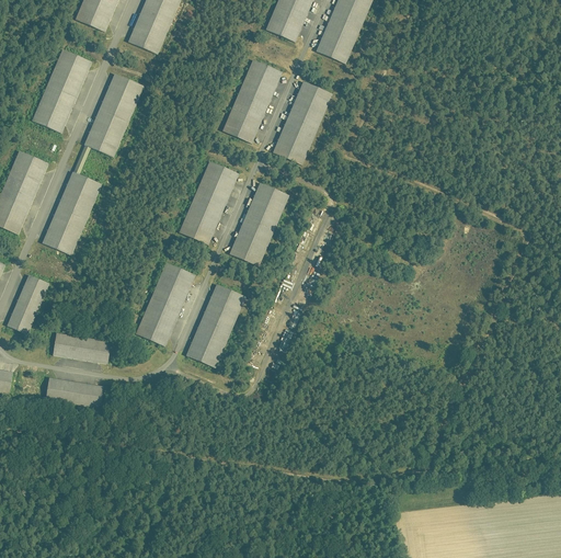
[(83,0),(75,21),(103,33),(117,0),(83,0)]
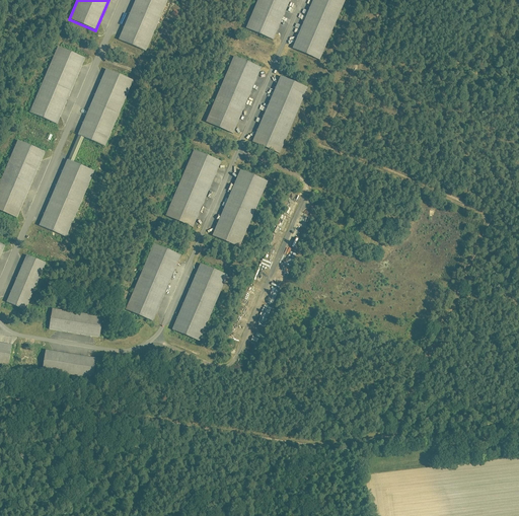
[(132,0),(117,38),(145,50),(165,0),(132,0)]
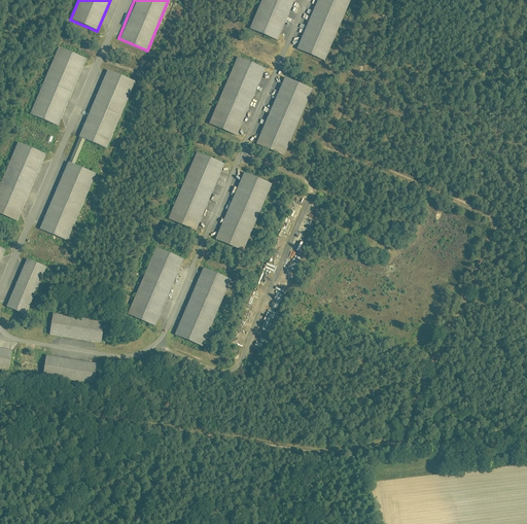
[(261,0),(249,28),(276,39),(292,0),(261,0)]
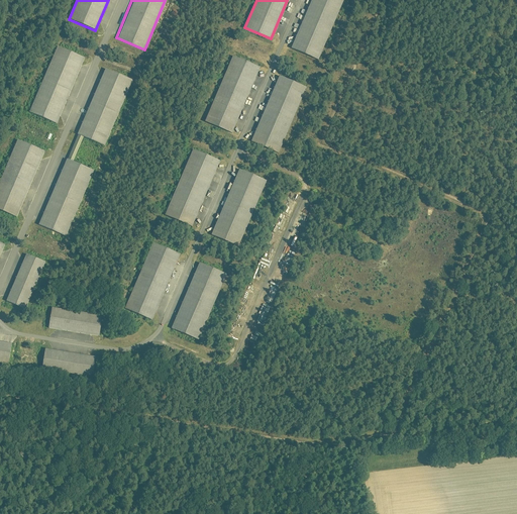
[(310,0),(290,47),(318,60),(343,0),(310,0)]
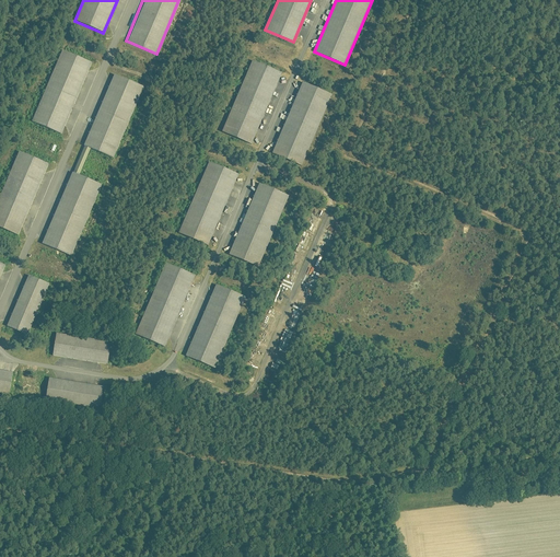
[(33,117),(61,130),(92,60),(63,47),(33,117)]
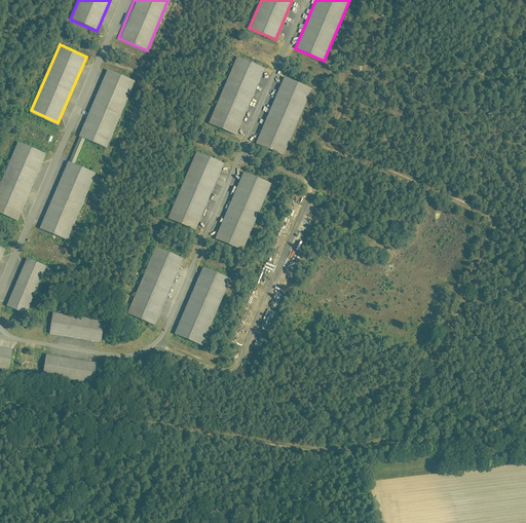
[(208,121),(234,134),(264,66),(237,54),(208,121)]
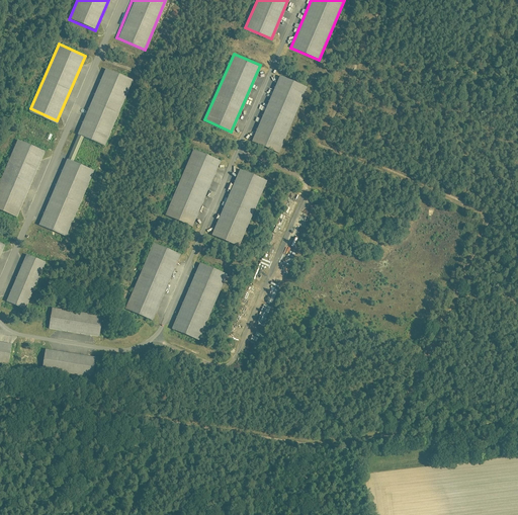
[(76,134),(105,146),(134,78),(104,66),(76,134)]
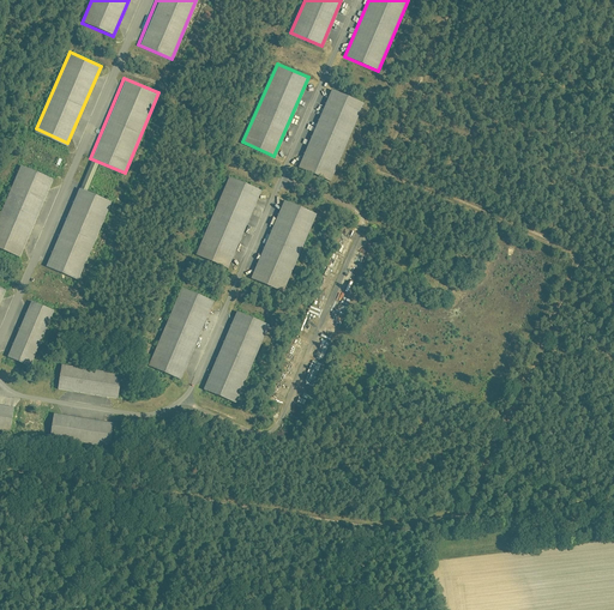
[(299,165),(332,179),(365,103),(331,89),(299,165)]
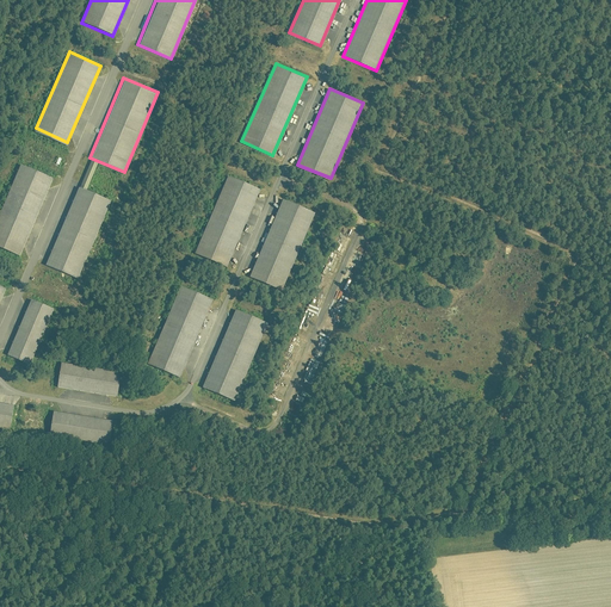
[(0,248),(20,258),(54,179),(20,165),(0,212),(0,248)]
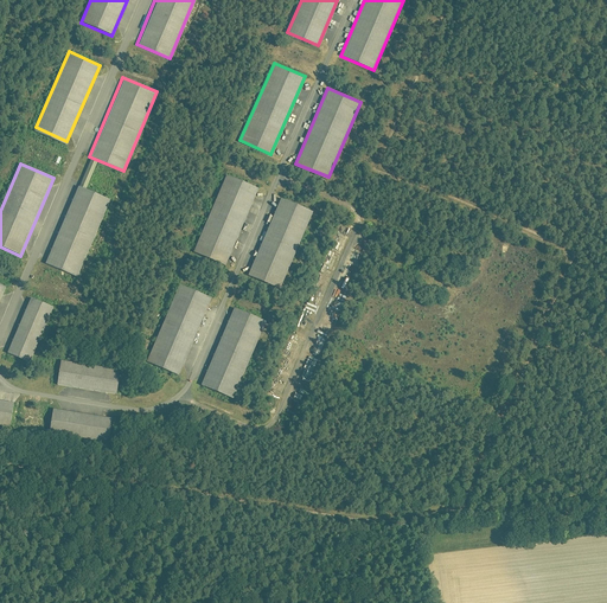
[(191,252),(224,267),(259,187),(224,173),(191,252)]
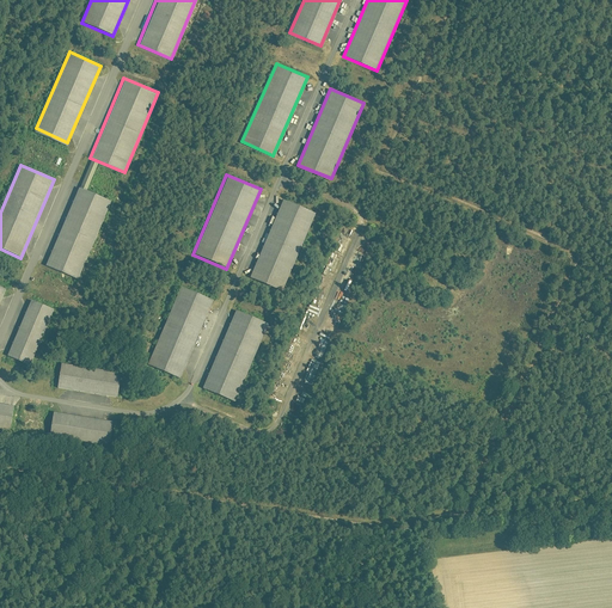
[(46,266),(80,281),(114,201),(79,186),(46,266)]
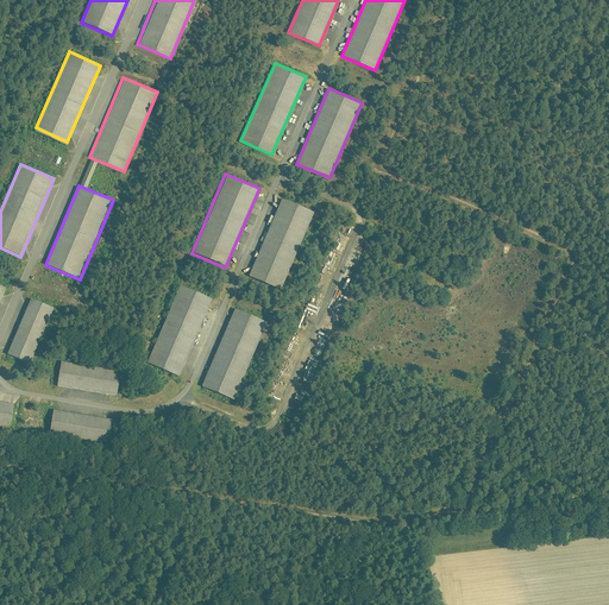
[(248,273),(283,288),(313,212),(278,197),(248,273)]
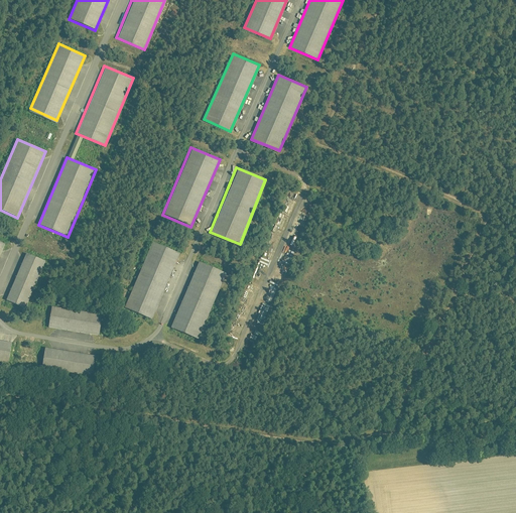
[(124,304),(151,316),(179,253),(152,241),(124,304)]
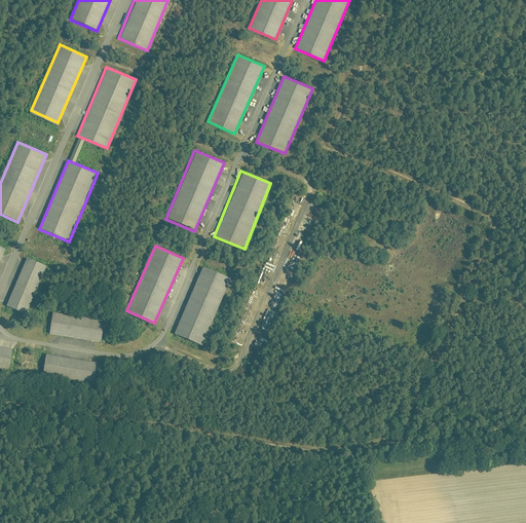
[(6,305),(27,314),(47,266),(27,257),(6,305)]
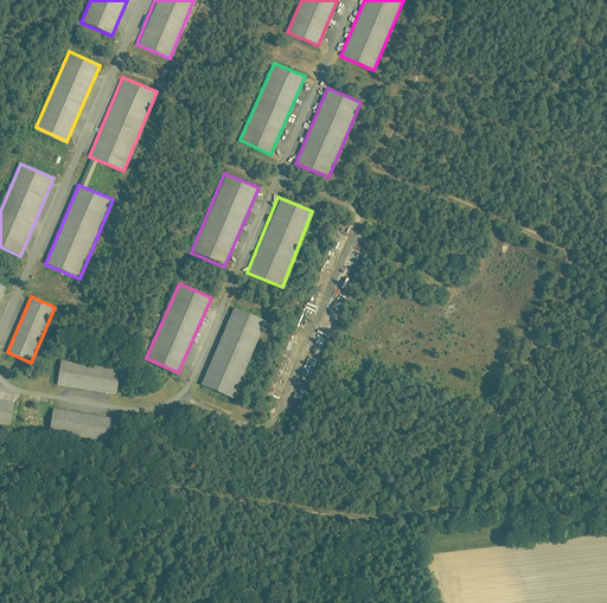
[(200,382),(235,397),(268,321),(234,306),(200,382)]
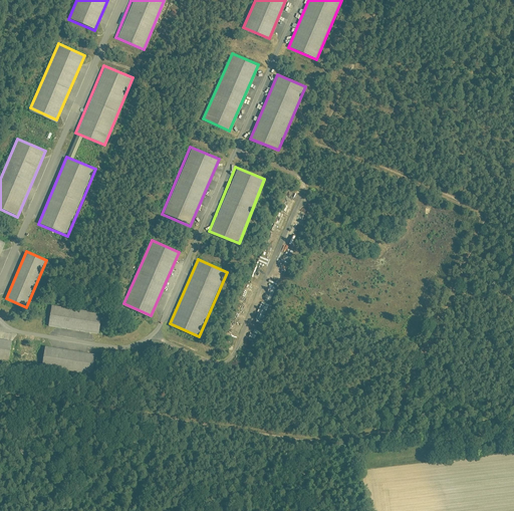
[(49,304),(46,323),(97,330),(99,311),(49,304)]
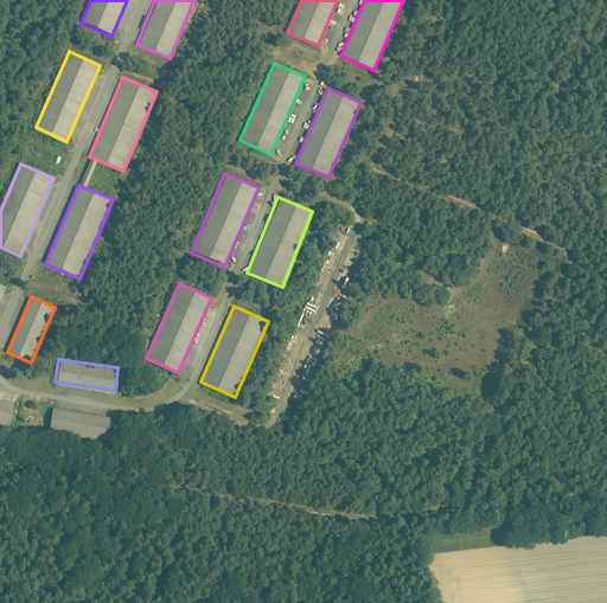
[(13,401),(0,398),(0,422),(10,424),(13,401)]
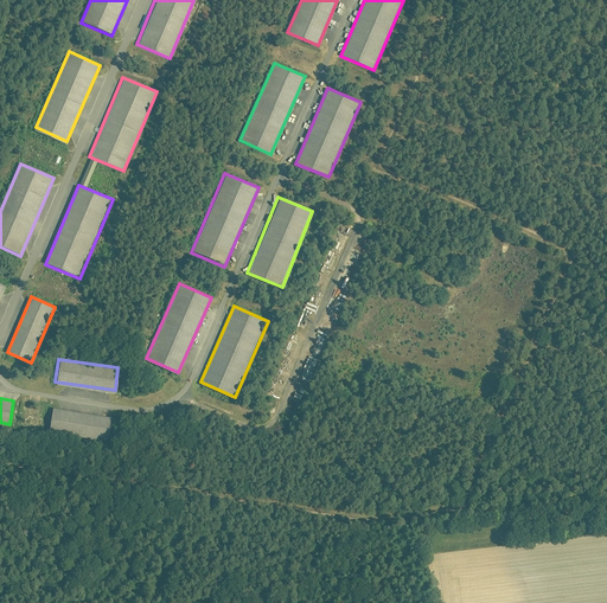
[(113,416),(52,409),(49,431),(110,440),(113,416)]
